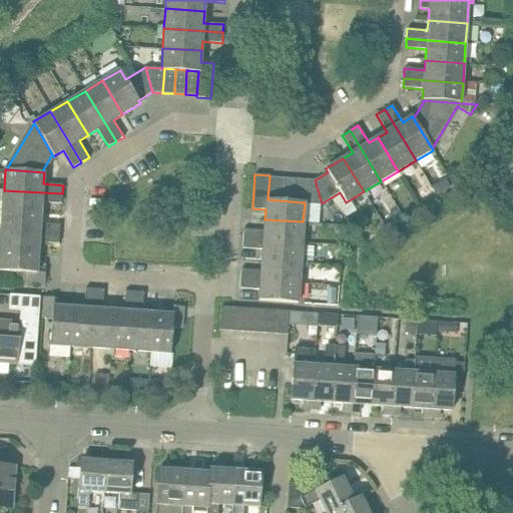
[(268,199),(280,200),(281,177),(270,177),(268,199)]
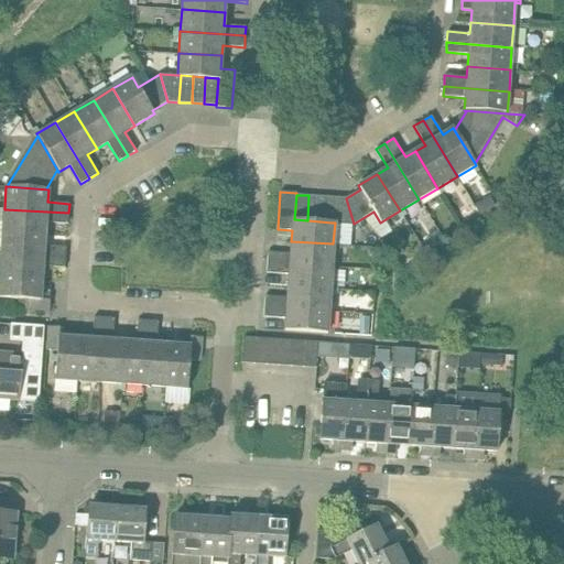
[(321,196),(308,195),(307,220),(320,221),(321,196)]
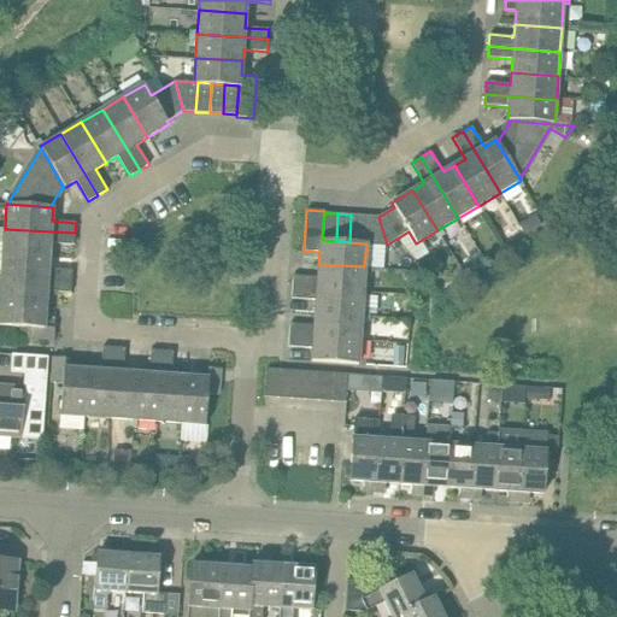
[(350,242),(363,244),(364,216),(351,215),(350,242)]
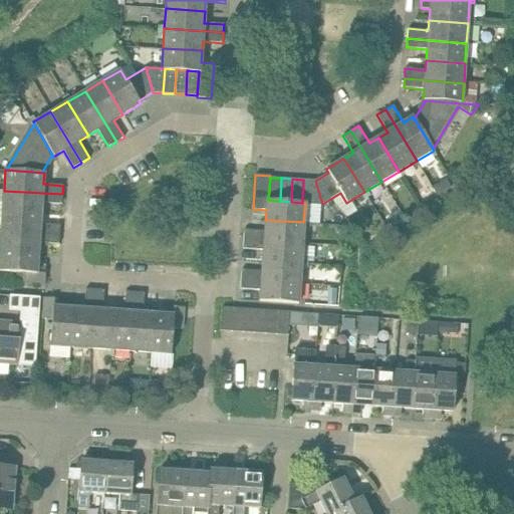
[(431,187),(436,195),(450,187),(446,179),(431,187)]
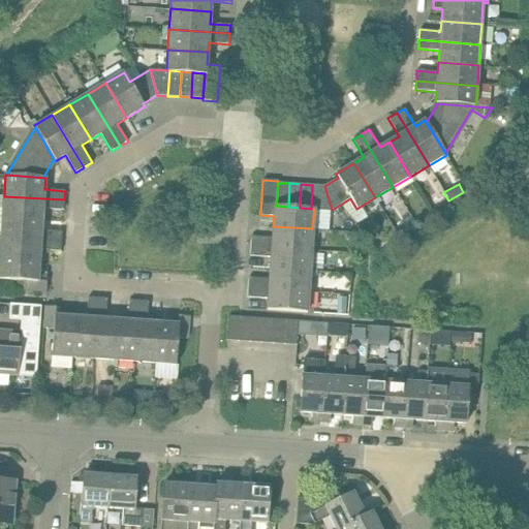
[(311,209),(314,209),(332,210),(324,186),(312,185),(311,209)]
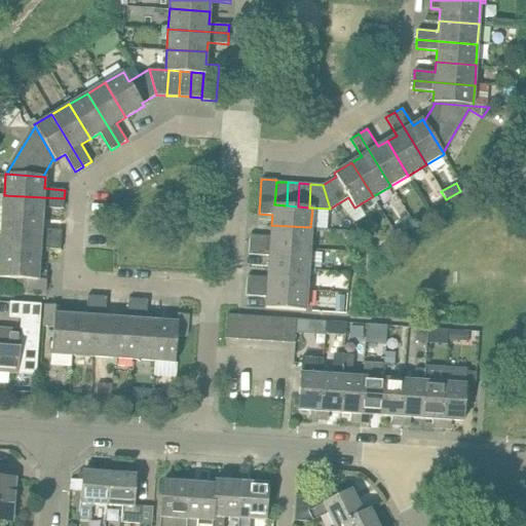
[(64,198),(4,195),(2,216),(42,218),(43,208),(64,209),(64,198)]
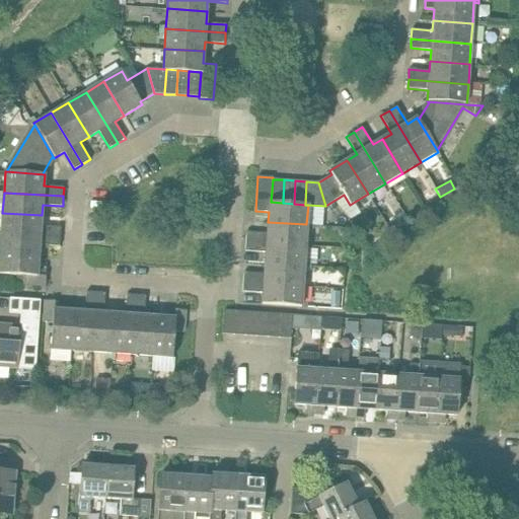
[(41,226),(42,215),(2,213),(1,233),(60,237),(61,227),(41,226)]
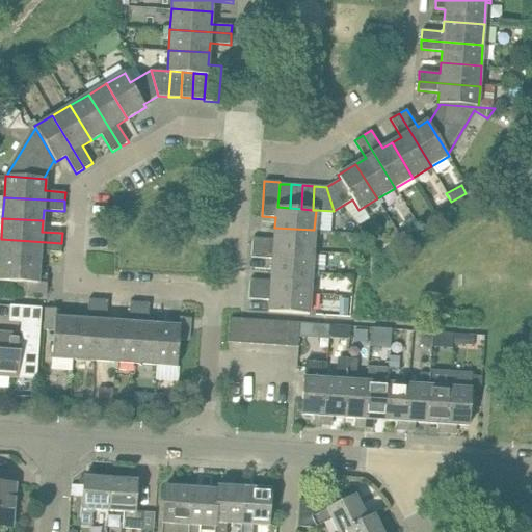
[(314,230),(274,228),(273,239),(253,238),(253,247),(313,250),(314,230)]
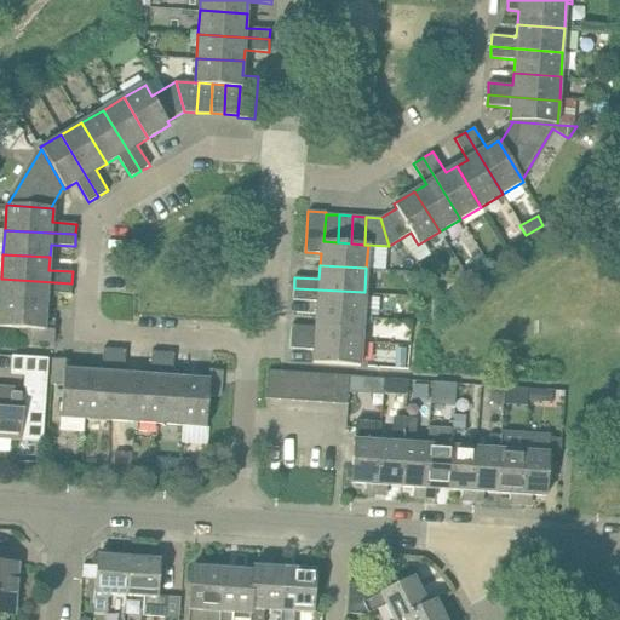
[(1,279),(0,290),(0,302),(46,305),(47,293),(72,294),(72,283),(1,279)]
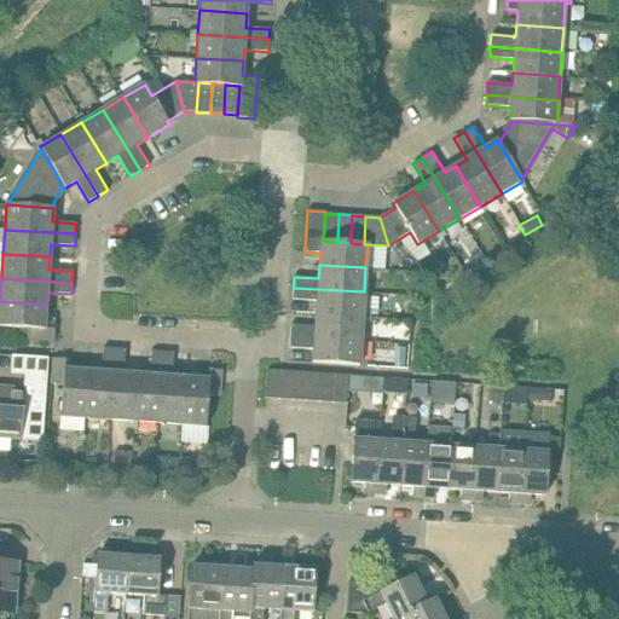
[(317,301),(316,313),(363,317),(364,291),(294,288),(293,299),(317,301)]
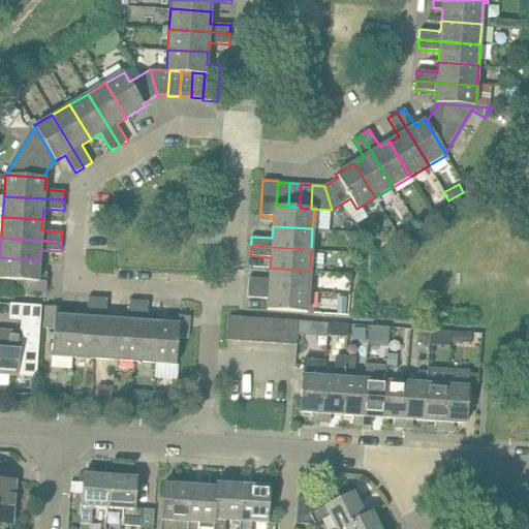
[(38,272),(39,260),(0,257),(0,279),(25,281),(24,290),(45,292),(48,273),(38,272)]
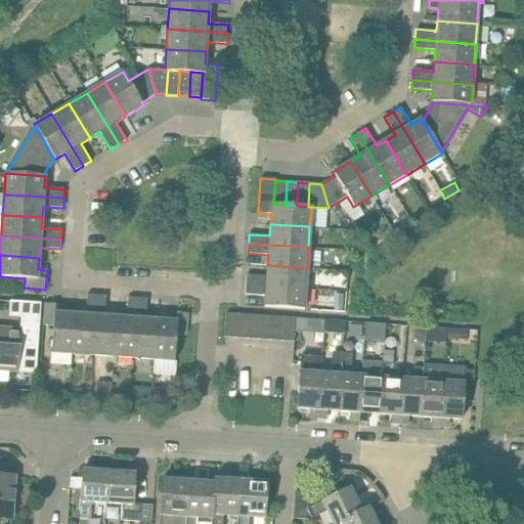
[(307,268),(267,265),(266,276),(247,275),(246,285),(305,289),(307,268)]
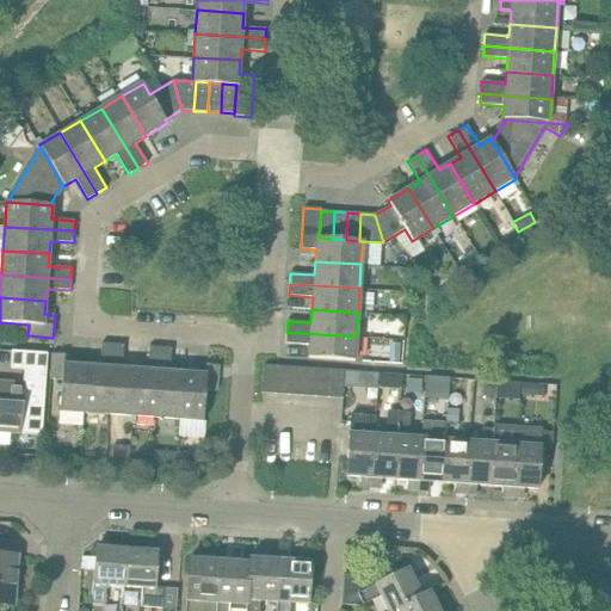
[(355,360),(356,337),(287,332),(285,343),(309,345),(308,358),(355,360)]
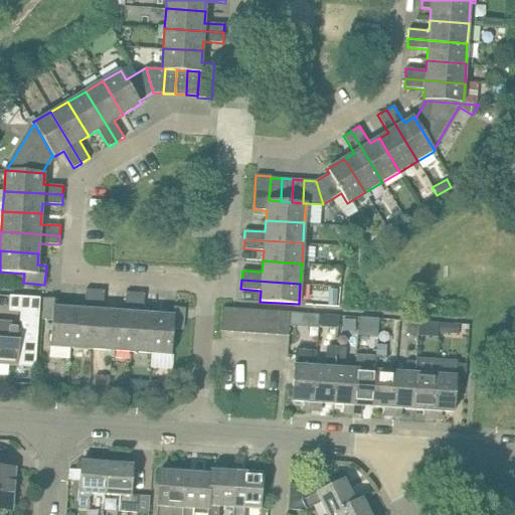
[(336,306),(337,290),(329,289),(328,305),(336,306)]
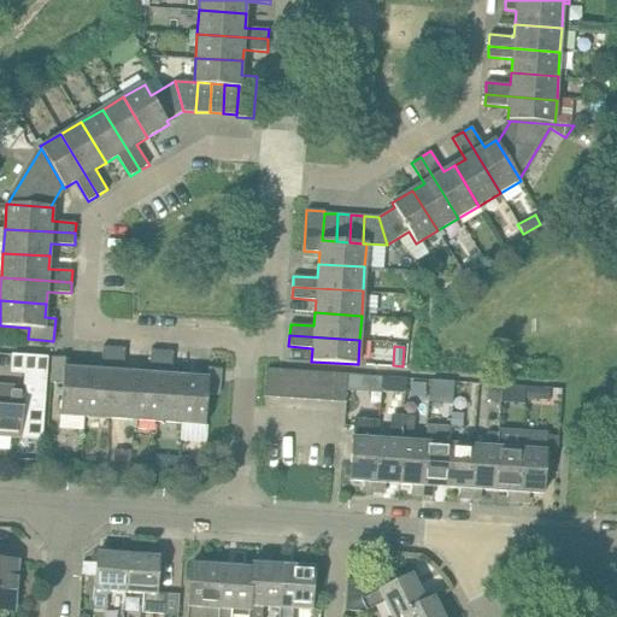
[(100,371),(88,370),(84,417),(109,418),(113,347),(103,347),(100,371)]
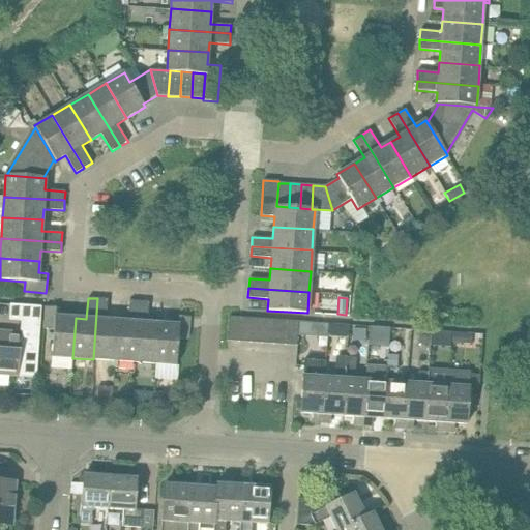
[(114,361),(117,321),(106,320),(108,299),(97,298),(93,359),(114,361)]
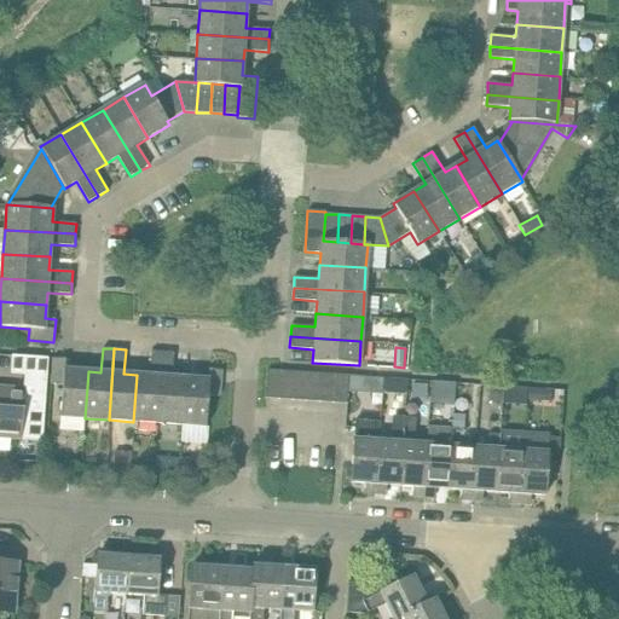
[(157,423),(162,352),(151,352),(149,375),(137,375),(133,422),(157,423)]
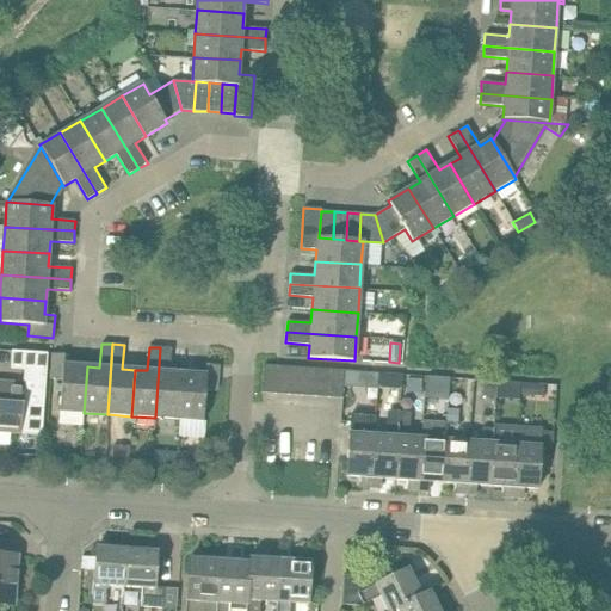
[(179,419),(183,374),(170,372),(172,349),(160,347),(155,418),(179,419)]
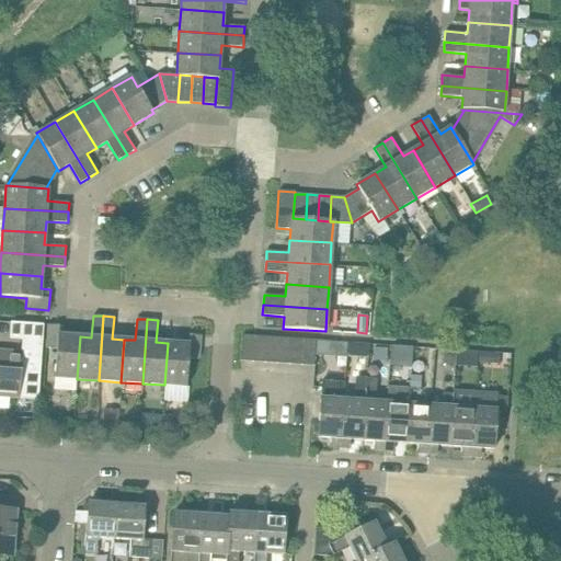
[(0,396),(38,399),(44,324),(11,322),(10,339),(22,340),(21,352),(0,351),(0,396)]
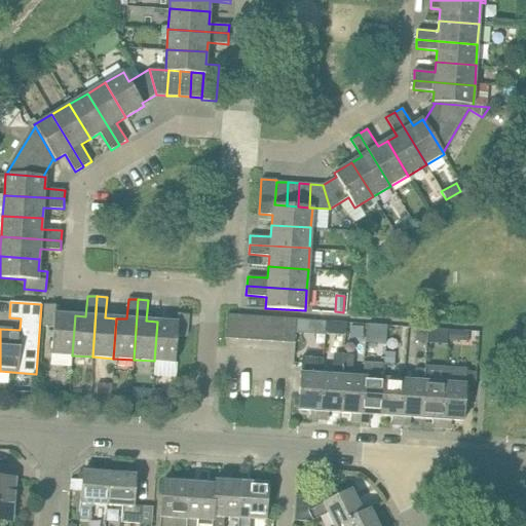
[(51,353),(72,355),(75,315),(65,314),(65,306),(45,304),(43,327),(53,327),(51,353)]
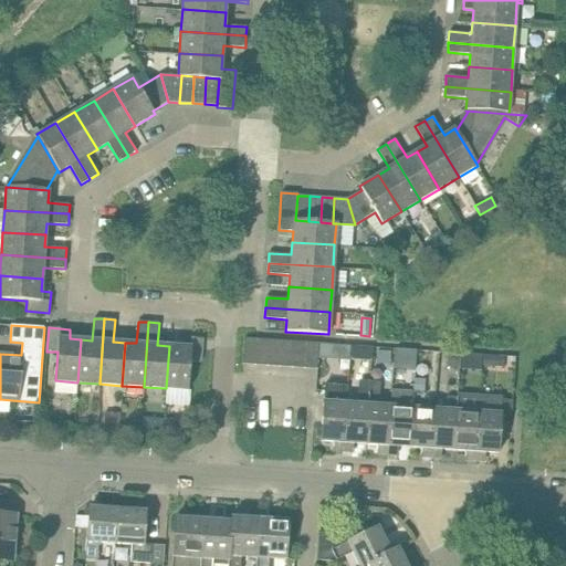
[(180,346),(169,346),(166,388),(188,390),(190,362),(201,362),(202,338),(181,337),(180,346)]
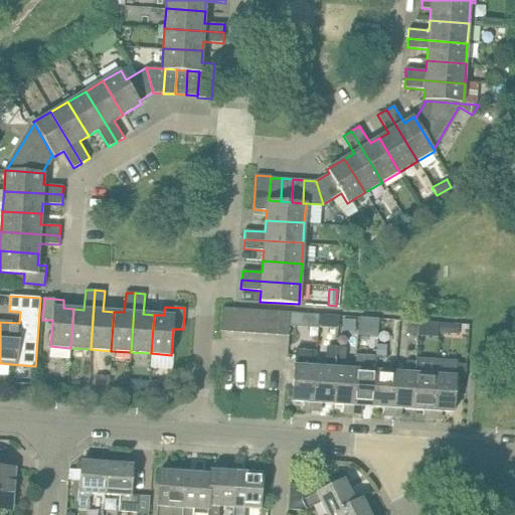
[(220,331),(231,332),(233,309),(222,308),(220,331)]
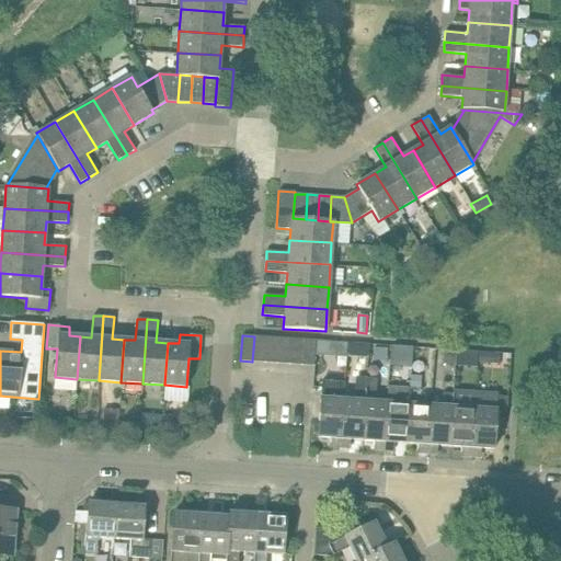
[(266,336),(254,336),(252,362),(265,363),(266,336)]
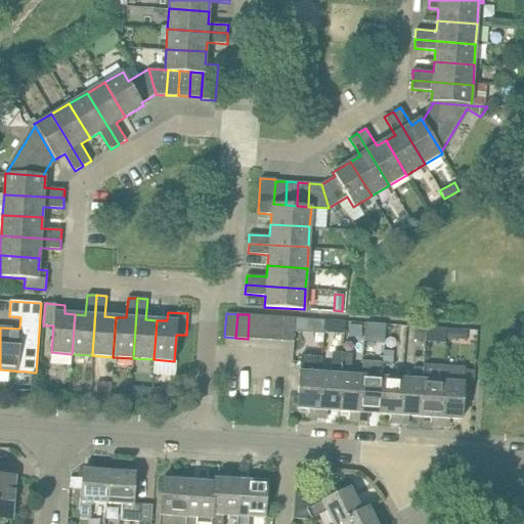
[(260,315),(249,314),(248,339),(259,339),(260,315)]
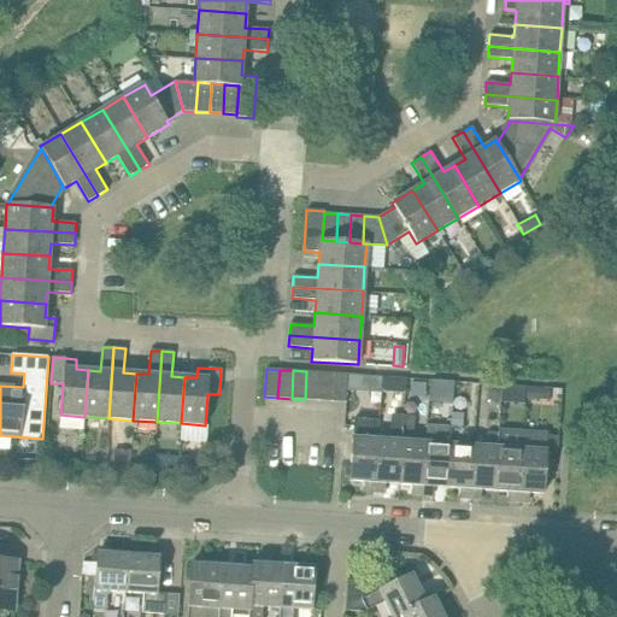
[(321,372),(306,371),(305,399),(318,400),(321,372)]
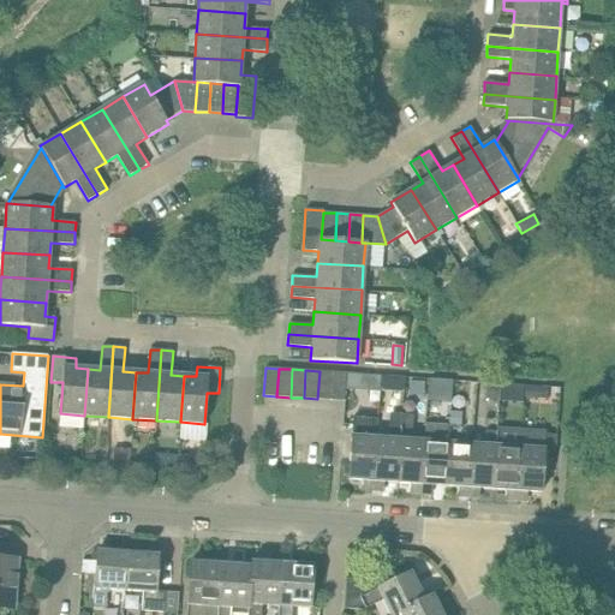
[(333,372),(320,371),(317,399),(330,400),(333,372)]
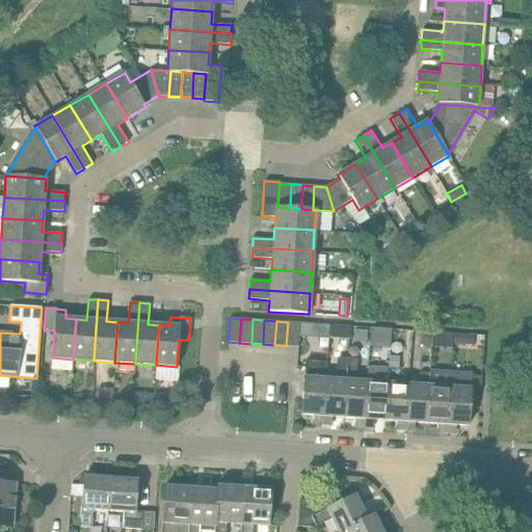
[(300,323),(288,322),(286,346),(298,347),(300,323)]
